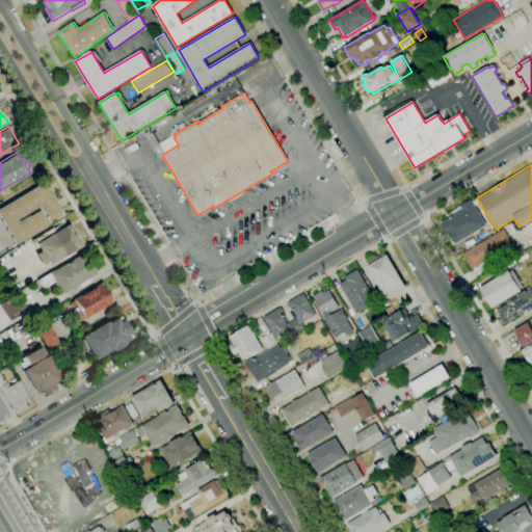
[(15,245),(0,219),(0,208),(44,182),(53,196),(52,197),(60,211),(63,216),(50,223),(46,217),(47,216),(41,205),(16,220),(17,221),(28,215),(28,216),(38,210),(48,225),(15,245)]
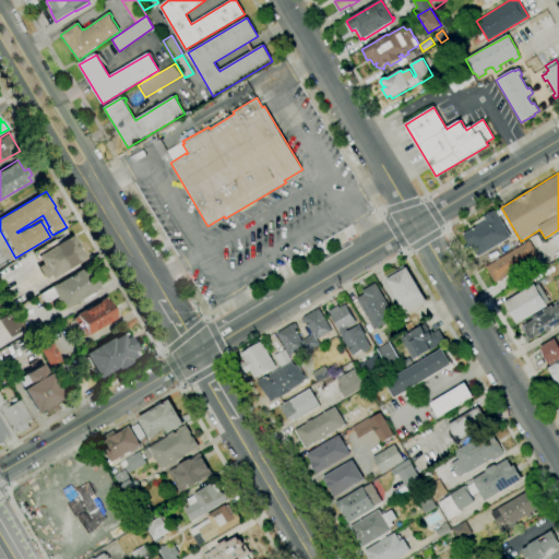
[(478,257),(472,247),(470,248),(462,235),(486,221),(484,216),(496,210),(511,237),(478,257)]
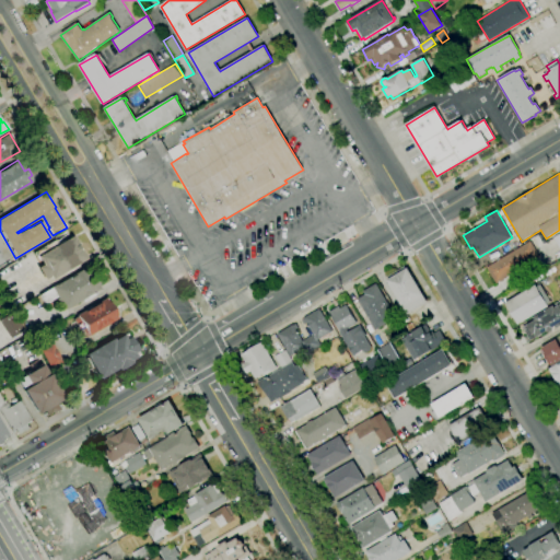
[(50,280),(48,277),(44,280),(37,268),(42,265),(37,257),(35,258),(33,253),(54,241),(57,245),(72,235),(85,258),(50,280)]
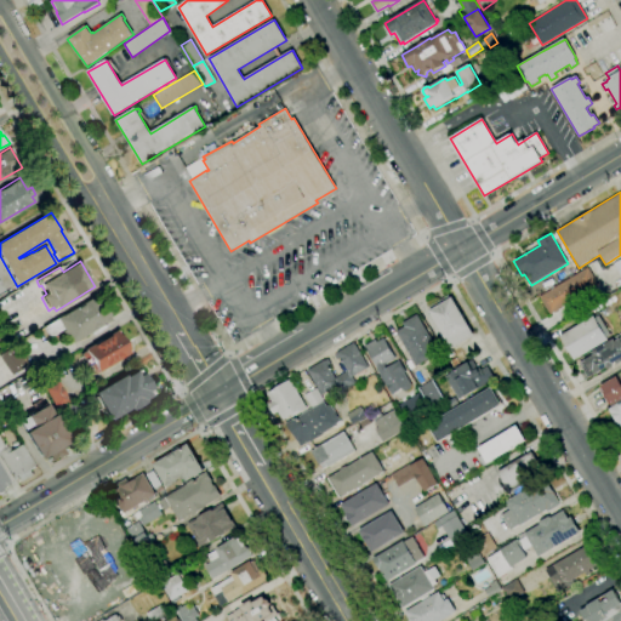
[(550,315),(539,297),(588,268),(598,286),(558,309),(558,311),(554,313),(554,312),(550,315)]
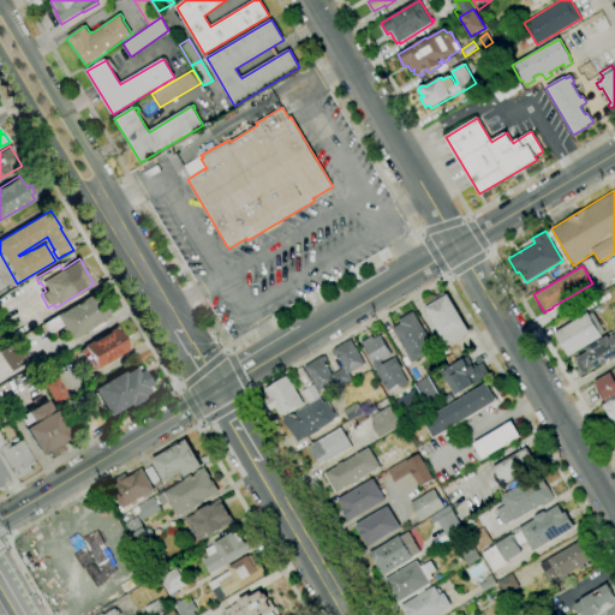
[(103,308),(106,308),(108,311),(107,314),(109,317),(102,322),(103,324),(91,333),(89,329),(71,340),(63,327),(49,334),(42,323),(61,312),(61,314),(95,293),(103,308)]
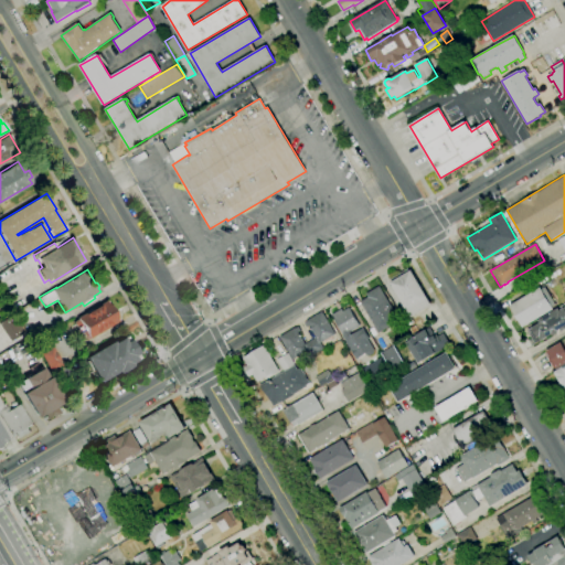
[(412,318),(390,283),(392,283),(391,279),(407,269),(408,272),(411,270),(432,306),(412,318)]
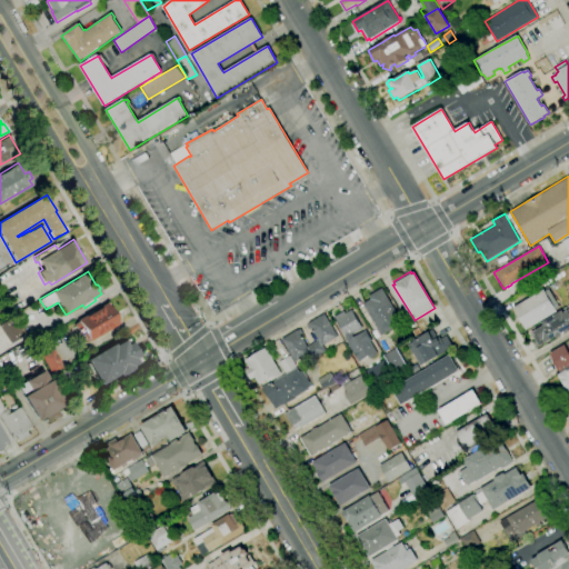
[(381,336),(362,305),(370,299),(368,297),(382,289),(402,323),(389,331),(381,336)]
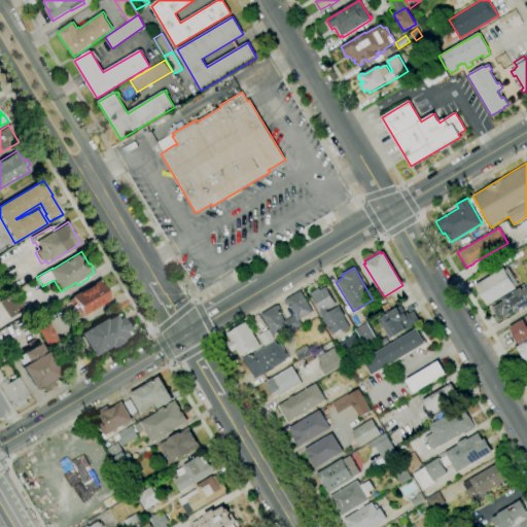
[(487,306),(475,285),(503,268),(505,270),(508,268),(518,285),(515,287),(516,288),(487,306)]
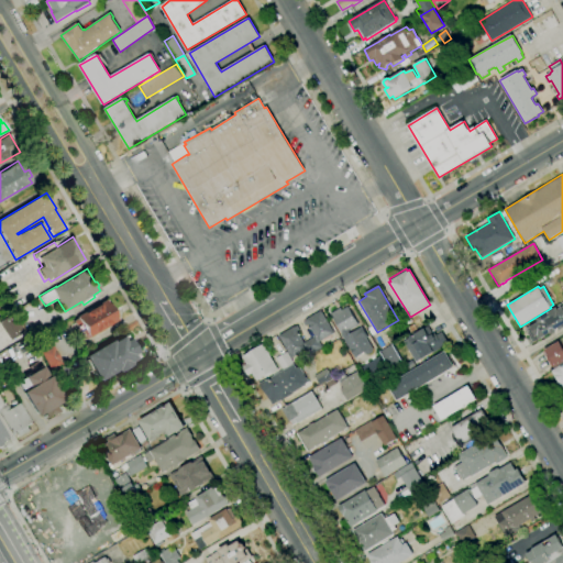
[(89,338),(76,317),(106,299),(118,320),(89,338)]
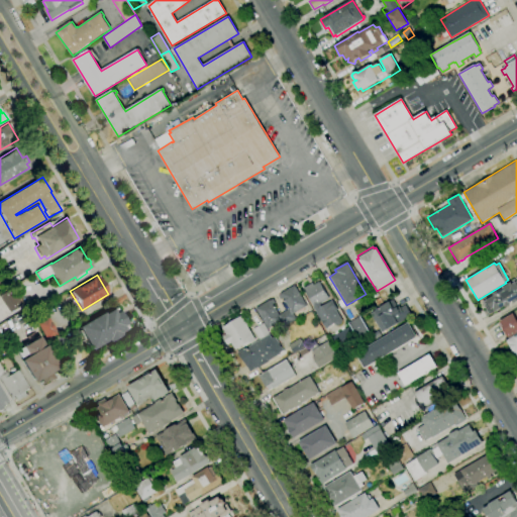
[(490,315),(483,302),(495,295),(493,293),(510,282),(512,285),(515,283),(515,282),(516,281),(516,298),(510,303),(510,305),(507,307),(504,307),(495,312),(490,315)]
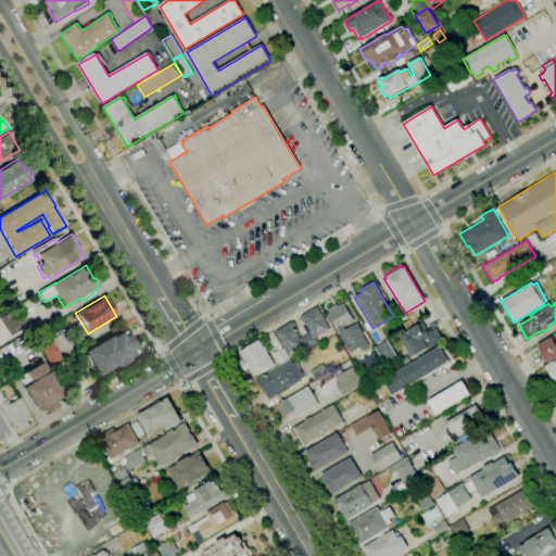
[(351,354),(326,311),(336,304),(338,306),(342,303),(350,315),(353,313),(356,318),(353,320),(354,321),(344,327),(346,330),(355,325),(355,324),(357,323),(363,331),(361,332),(369,348),(364,351),(361,350),(359,349),(351,354)]
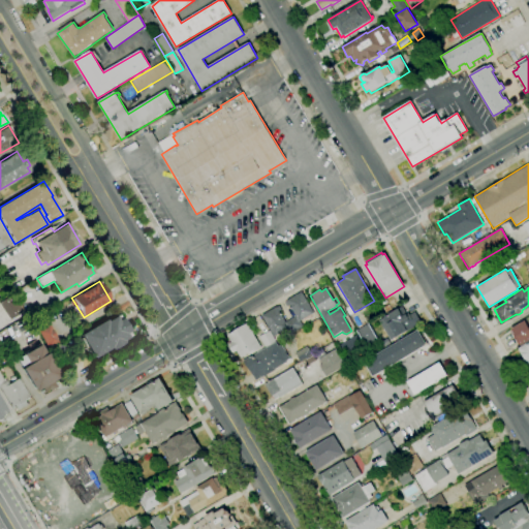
[(270,331),(260,315),(276,307),(276,308),(279,306),(282,310),(280,311),(283,317),(283,318),(285,322),(296,316),(291,309),(290,310),(287,306),(285,303),(286,302),(286,301),(302,291),(314,313),(304,319),(307,324),(287,336),(284,331),(274,337),(270,331)]
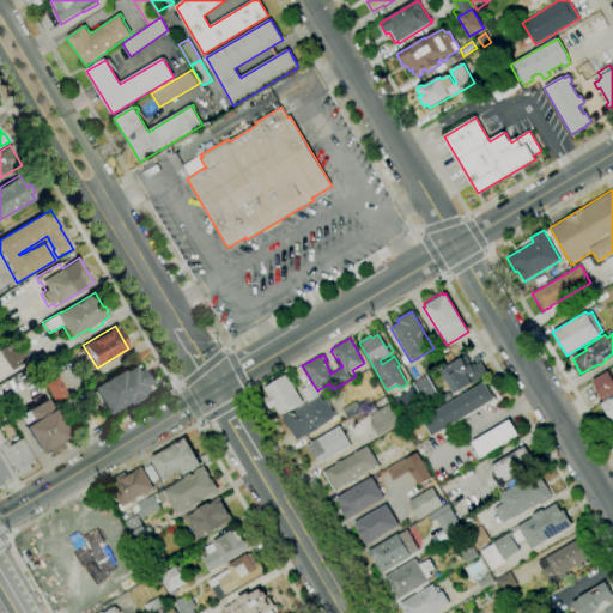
[(11,370),(0,352),(0,350),(14,340),(26,360),(11,370)]
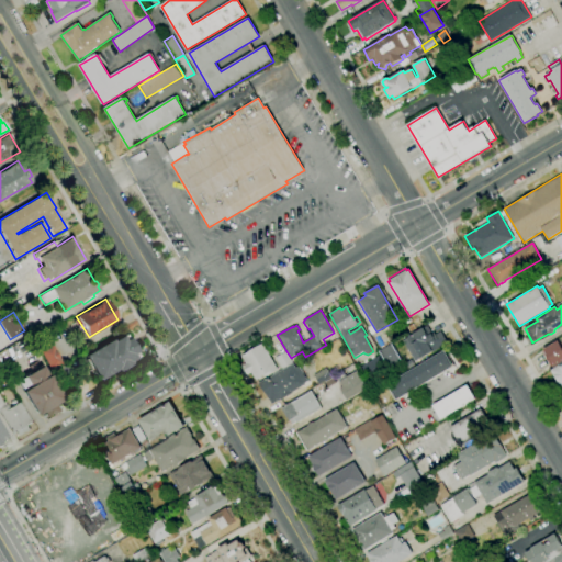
[(414,362),(402,340),(427,326),(431,334),(434,333),(435,335),(440,332),(448,345),(434,352),(420,359),(420,358),(414,362)]
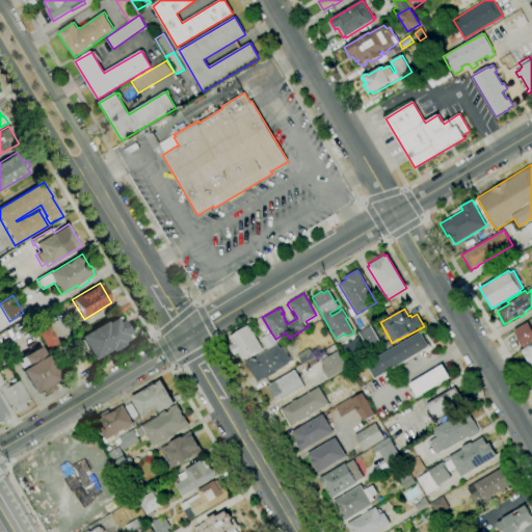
[(94,361),(80,337),(106,321),(107,323),(115,318),(120,316),(133,338),(129,340),(124,343),(125,345),(112,352),(110,350),(94,361)]
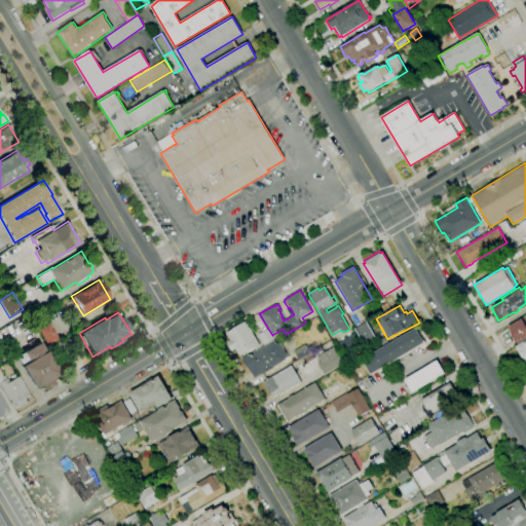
[(525,339),(518,344),(508,328),(521,320),(525,326),(525,325),(525,339)]
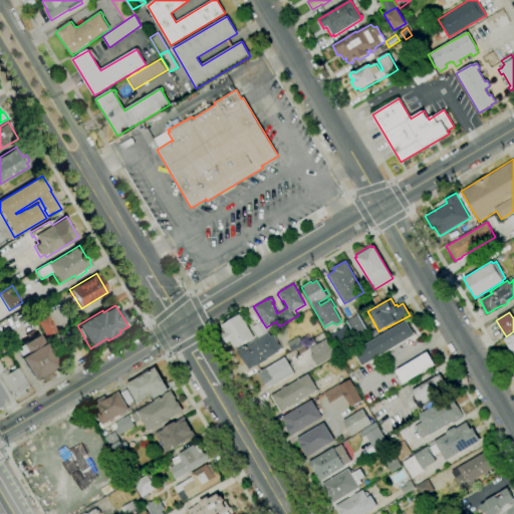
[(46,339),(35,321),(47,314),(57,332),(46,339)]
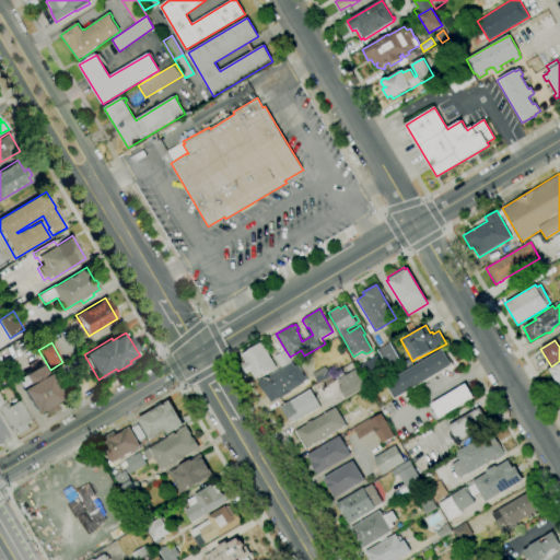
[(255,380),(251,372),(246,374),(241,364),(244,362),(241,356),(261,342),(277,369),(265,376),(264,375),(255,380)]
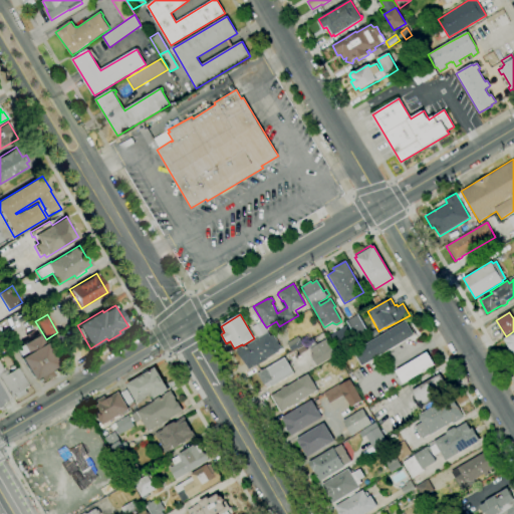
[(355,336),(346,321),(358,314),(366,330),(355,336)]
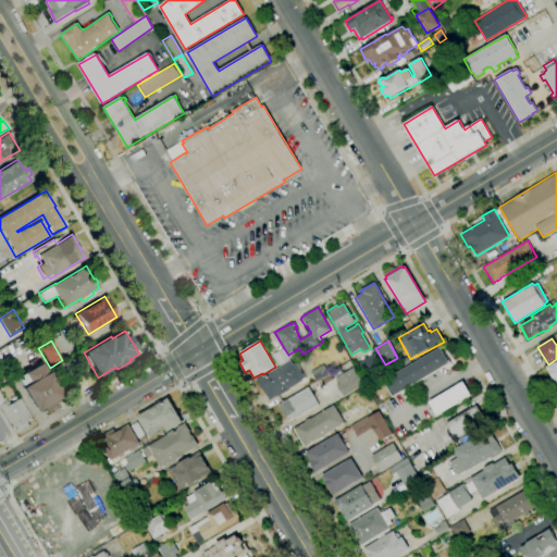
[(280,367),(273,355),(284,348),(288,355),(291,360),(280,367)]
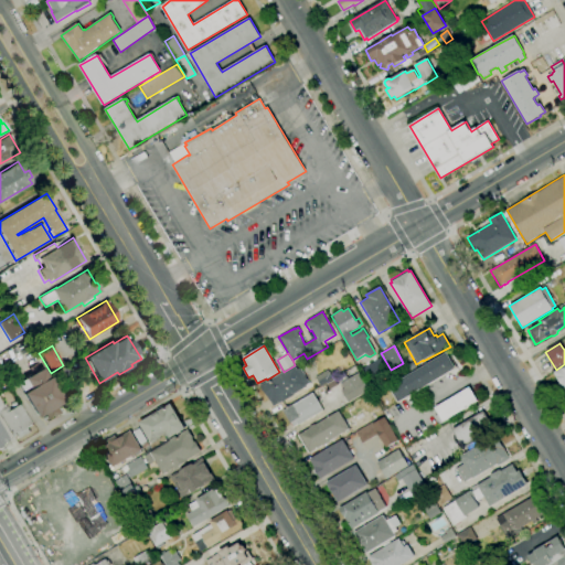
[(398,403),(390,386),(447,353),(456,369),(398,403)]
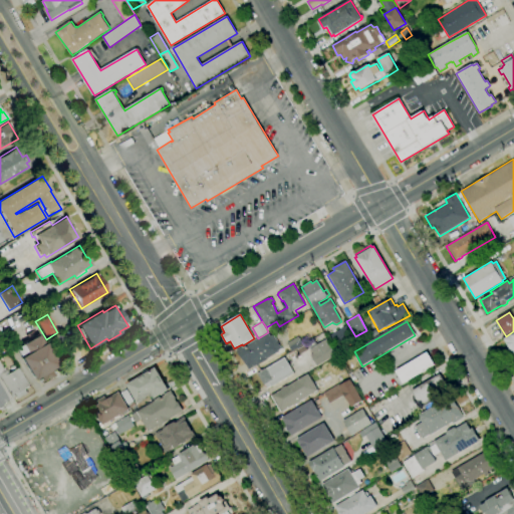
[(328,335),(334,345),(348,337),(342,327),(328,335)]
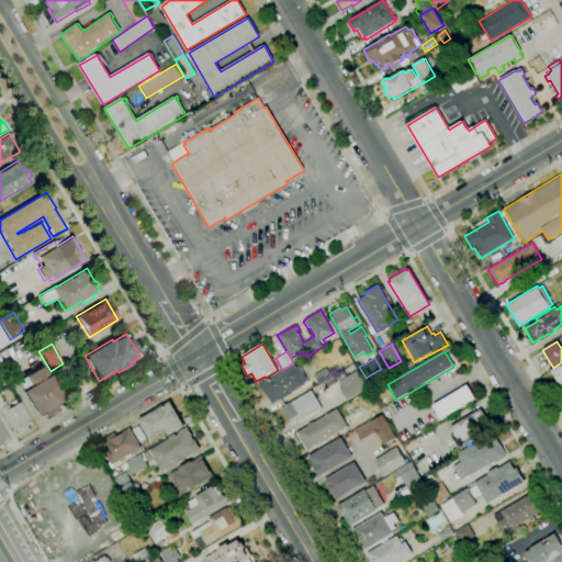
[(408,370),(405,363),(412,360),(415,366),(408,370)]
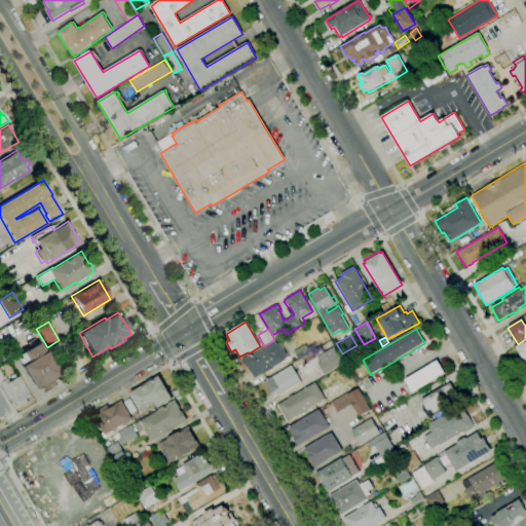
[(525,362),(525,363),(515,346),(525,339),(525,362)]
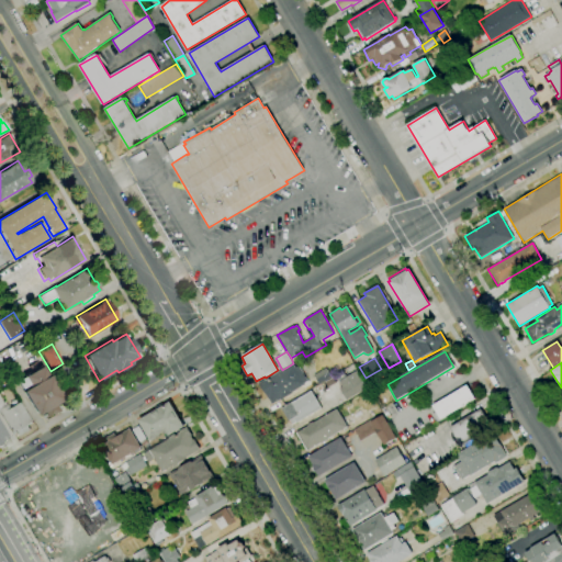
[(63,363),(65,367),(67,366),(71,373),(68,377),(69,378),(60,384),(59,382),(58,382),(51,371),(63,363)]
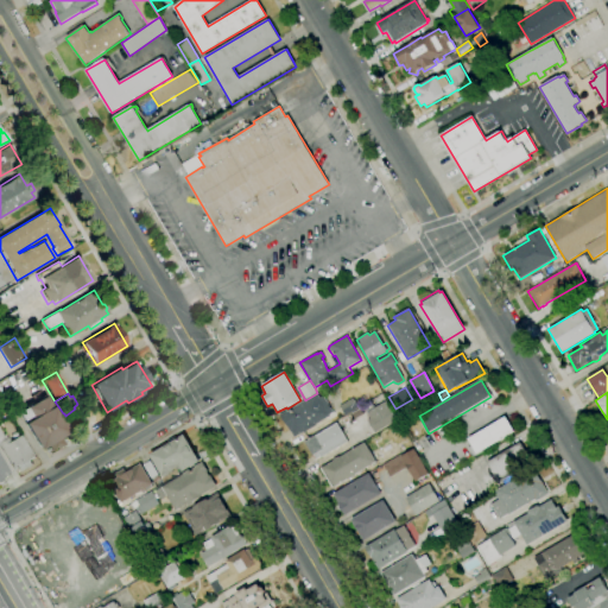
[(317,393),(321,398),(323,397),(334,412),(330,415),(330,416),(316,425),(317,426),(304,434),(304,432),(295,437),(280,413),(287,410),(287,411),(305,400),(317,393)]
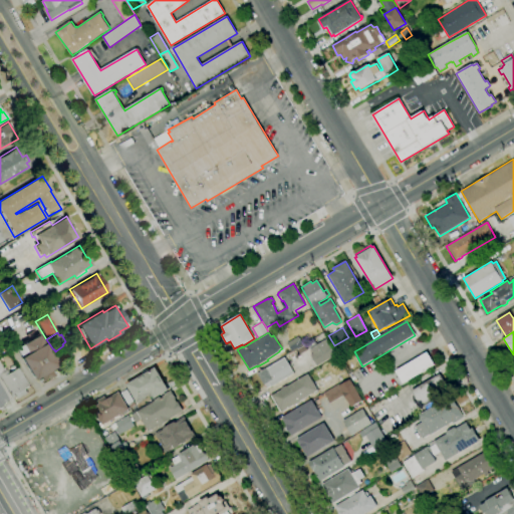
[(33,379),(20,358),(27,354),(25,352),(19,356),(14,348),(21,344),(22,345),(39,334),(44,343),(57,365),(33,379)]
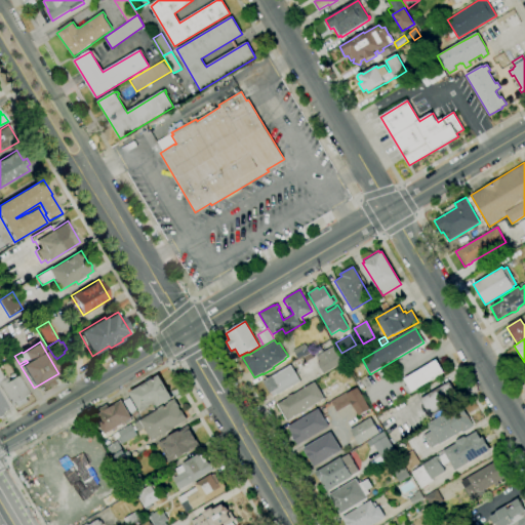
[(296,360),(292,351),(305,344),(309,352),(296,360)]
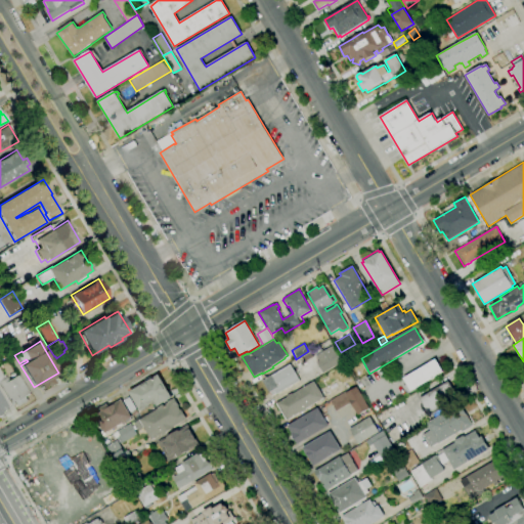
[(323,374),(316,362),(318,361),(315,356),(333,345),(336,350),(336,351),(342,361),(323,374)]
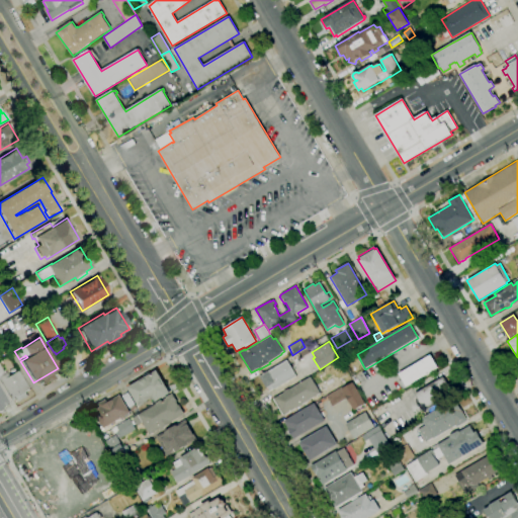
[(404,390),(399,381),(402,379),(399,374),(431,355),(438,368),(407,387),(404,390)]
